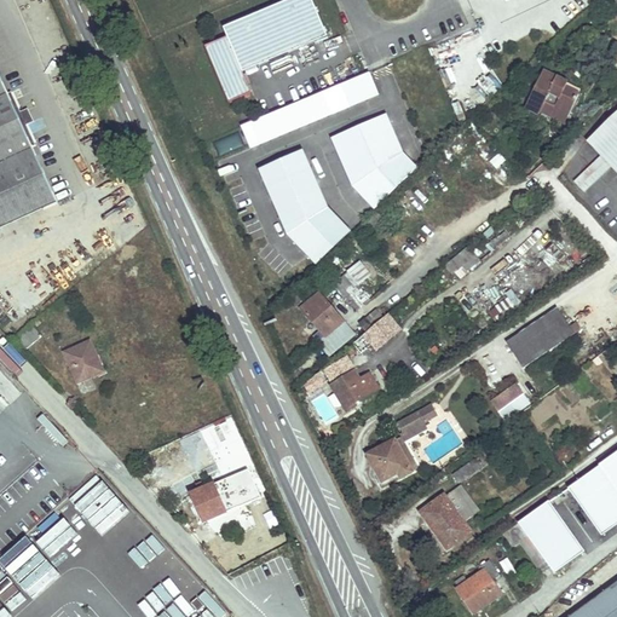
[(251,92),(241,70),(326,35),(311,0),(282,0),(221,26),(225,35),(203,44),(228,102),(251,92)]
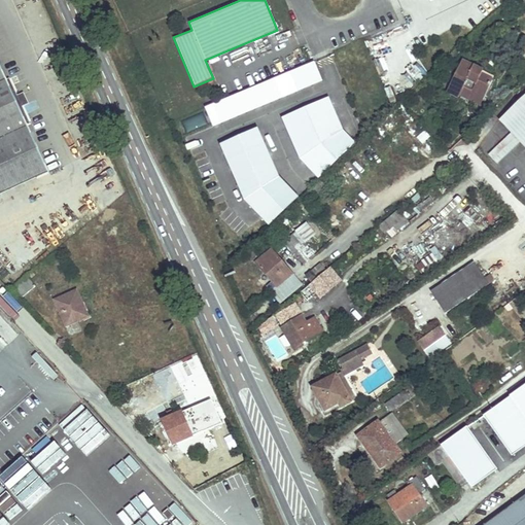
[(481,99),(491,79),(479,73),(481,69),(460,59),(447,86),(458,93),(461,85),(469,90),(468,94),(481,99)]
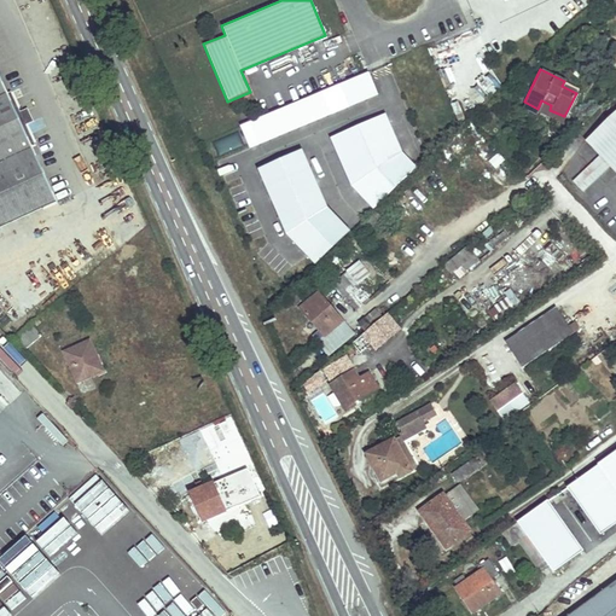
[(249,146),(377,93),(367,70),(239,125),(249,146)]
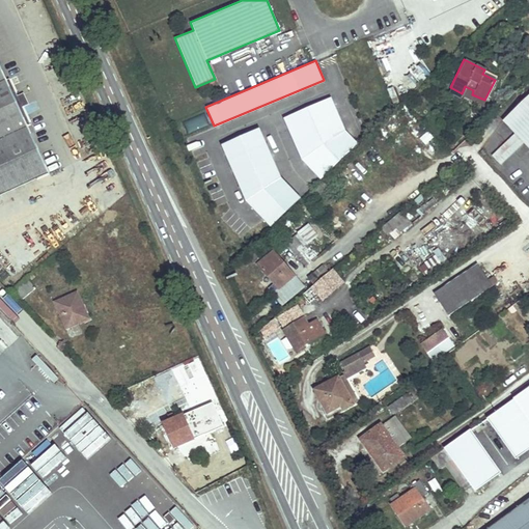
[(418,61),(409,71),(419,81),(428,72),(418,61)]
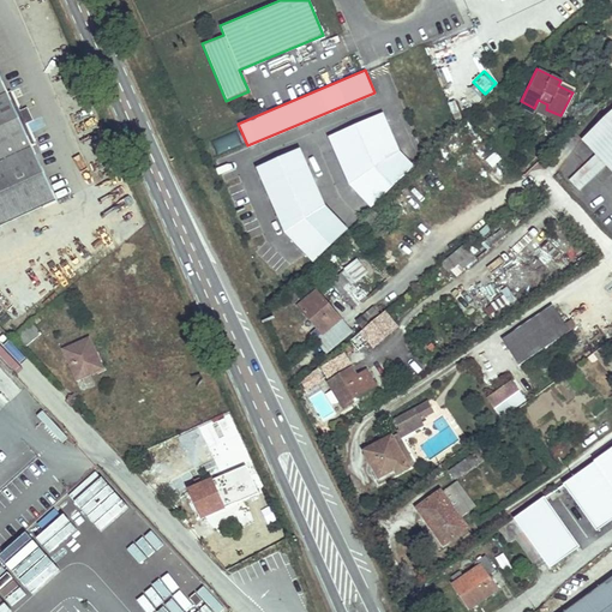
[(30,144),(6,90),(0,77),(0,225),(55,199),(30,144)]
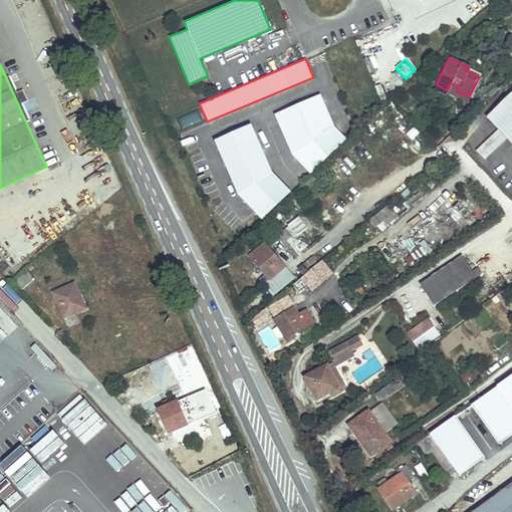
[(8,74),(5,75),(25,120),(28,119),(20,102),(26,99),(21,88),(15,91),(8,74)]
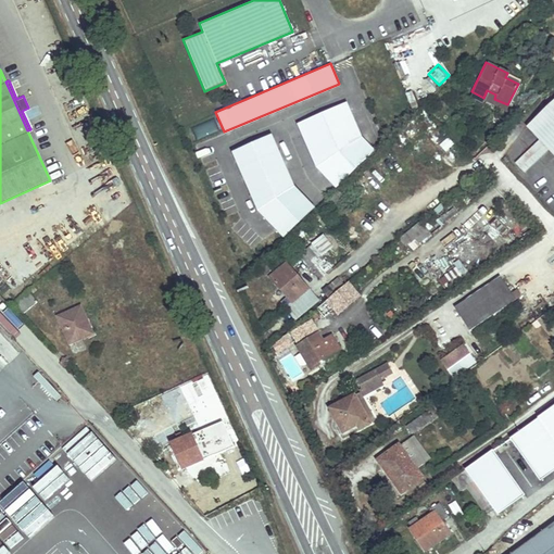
[(505,109),(507,104),(494,99),(495,95),(487,90),(483,98),(505,109)]
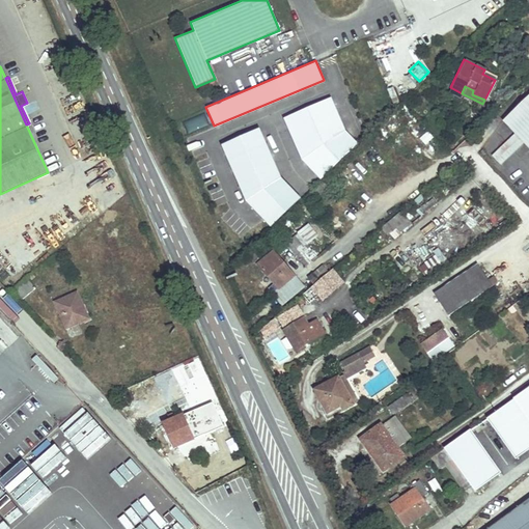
[(528,92),(502,119),(528,146),(528,92)]
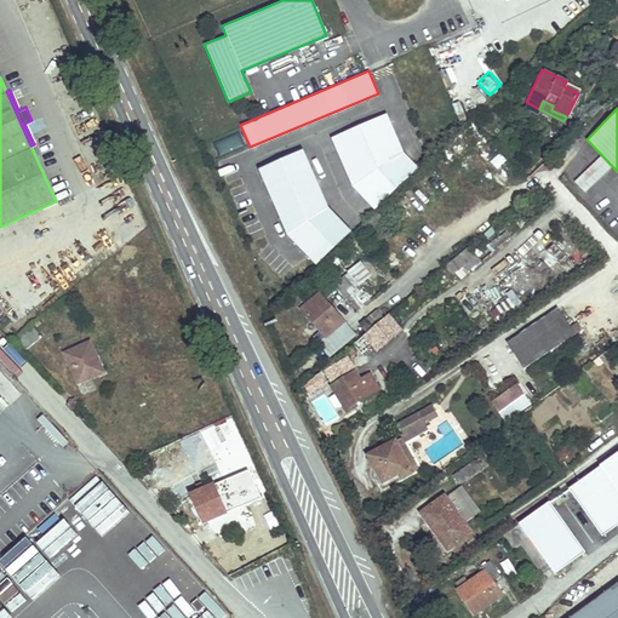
[(375,207),(417,166),(402,152),(385,112),(331,136),(353,184),(375,207)]
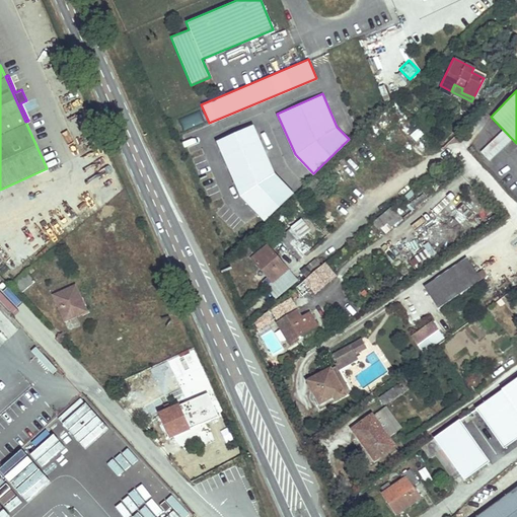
[(191,123),(201,120),(198,111),(188,114),(191,123)]
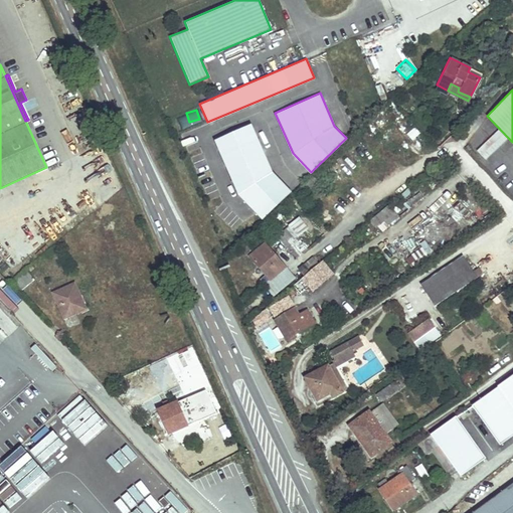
[(273,171),(250,123),(214,139),(238,193),(263,218),(291,191),(273,171)]
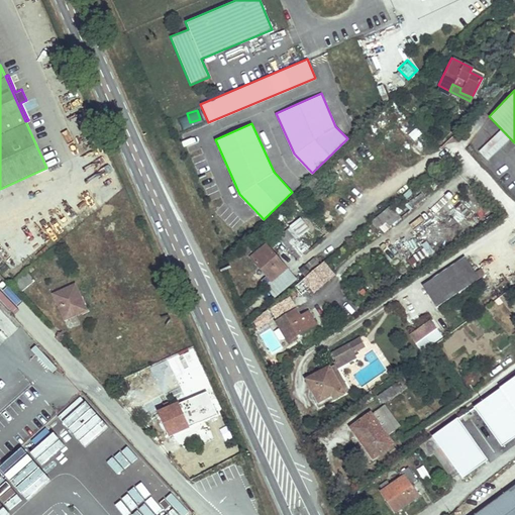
[(393,137),(388,142),(403,158),(408,153),(393,137)]
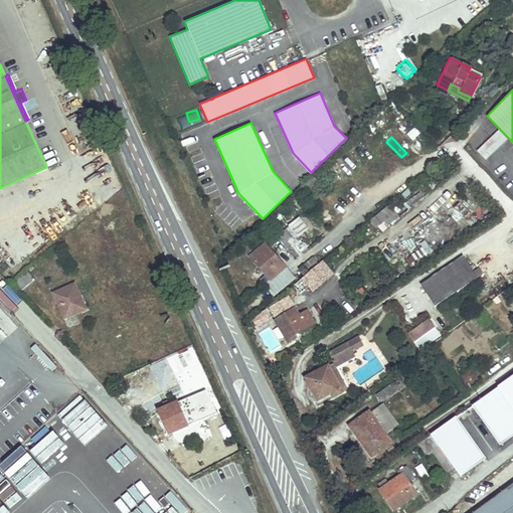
[(316,177),(312,172),(285,198),(290,203),(316,177)]
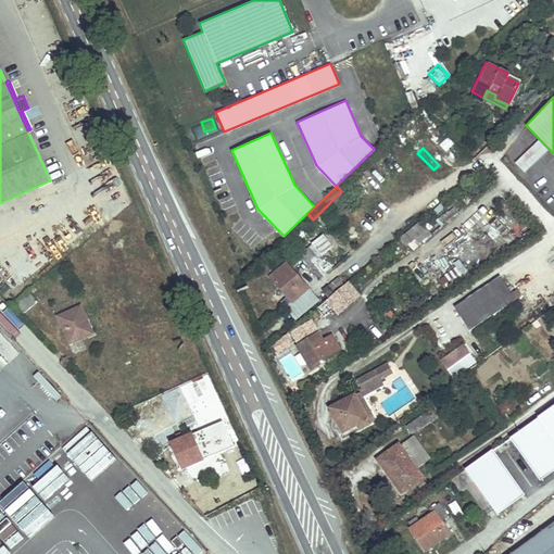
[(442,222),(455,211),(452,206),(439,217),(442,222)]
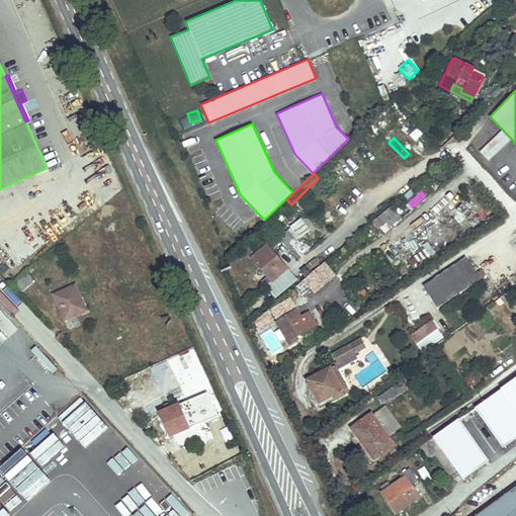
[(376,228),(384,221),(396,210),(390,204),(370,221),(376,228)]
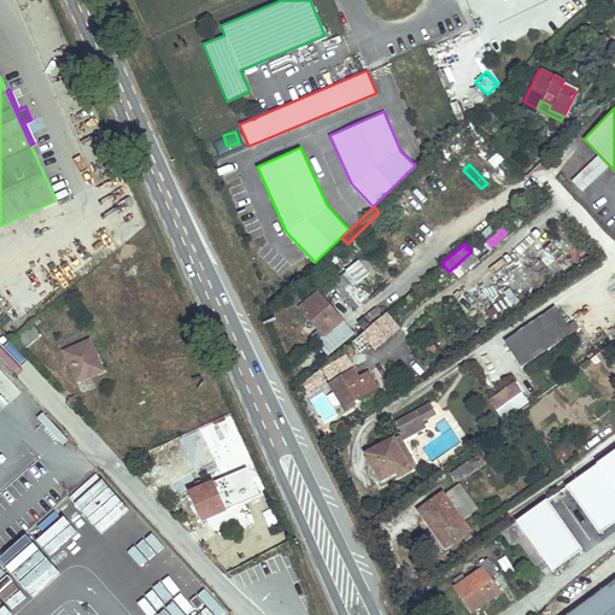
[(472,251),(458,263),(463,269),(476,258),(472,251)]
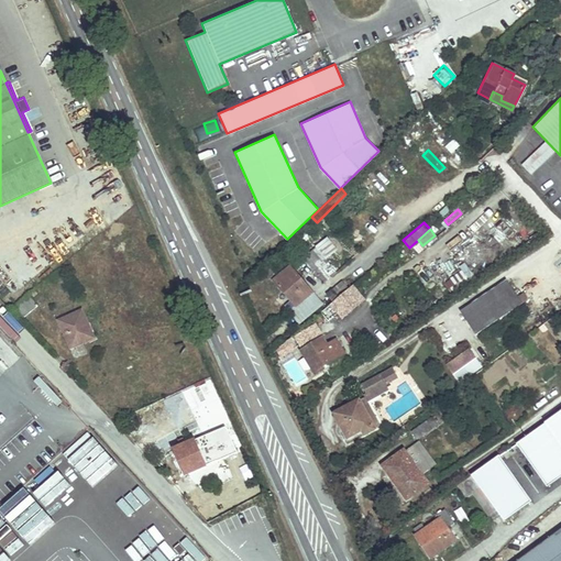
[(323,239),(303,255),(322,281),(334,271),(323,257),(332,250),(323,239)]
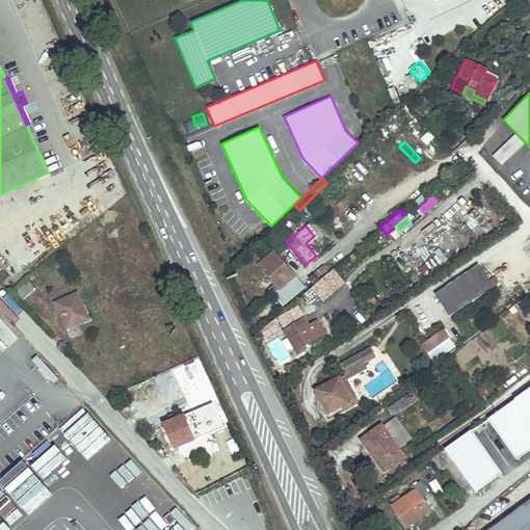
[(277,288),(293,274),(272,250),(257,263),(273,283),(277,288)]
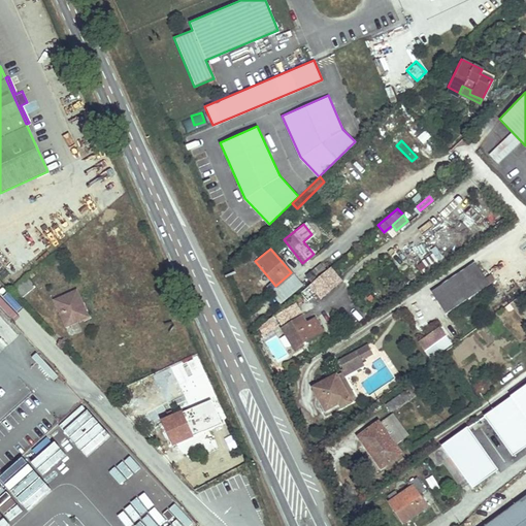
[(430,291),(444,311),(488,283),(484,276),(473,261),(430,291)]
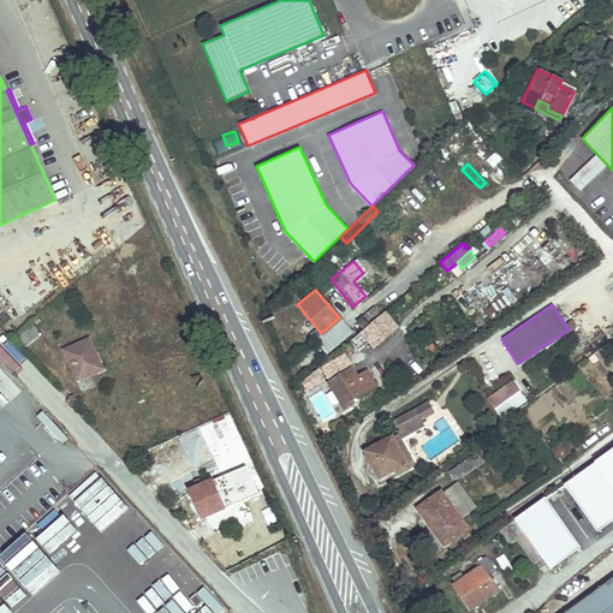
[(362,314),(368,321),(378,313),(372,305),(362,314)]
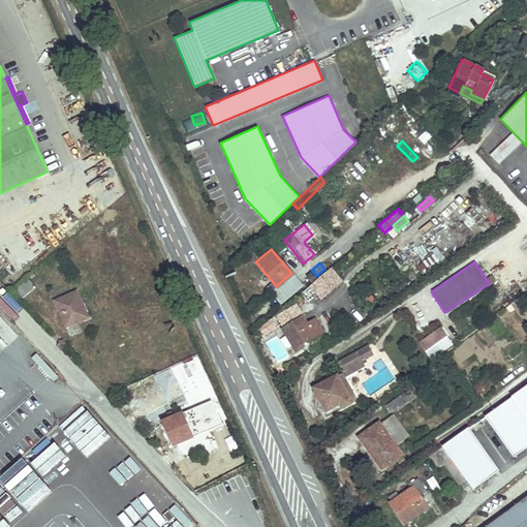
[(316,276),(311,270),(305,275),(310,281),(316,276)]
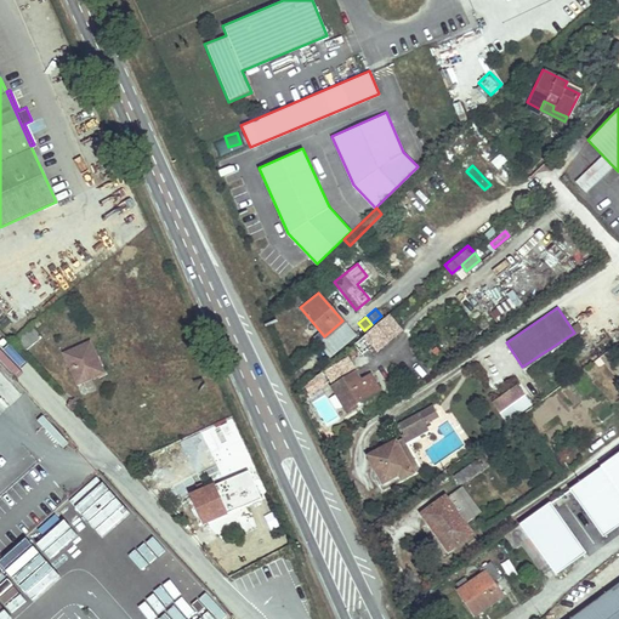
[(329,353),(352,333),(342,321),(324,336),(321,344),(329,353)]
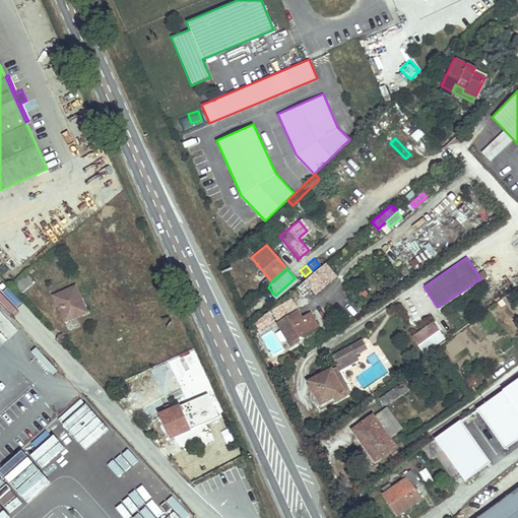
[(481,269),(476,272),(480,278),(486,275),(481,269)]
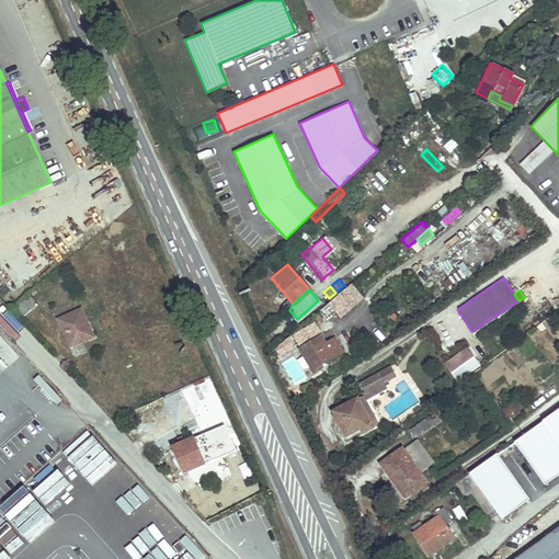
[(21,315),(36,303),(26,292),(12,304),(21,315)]
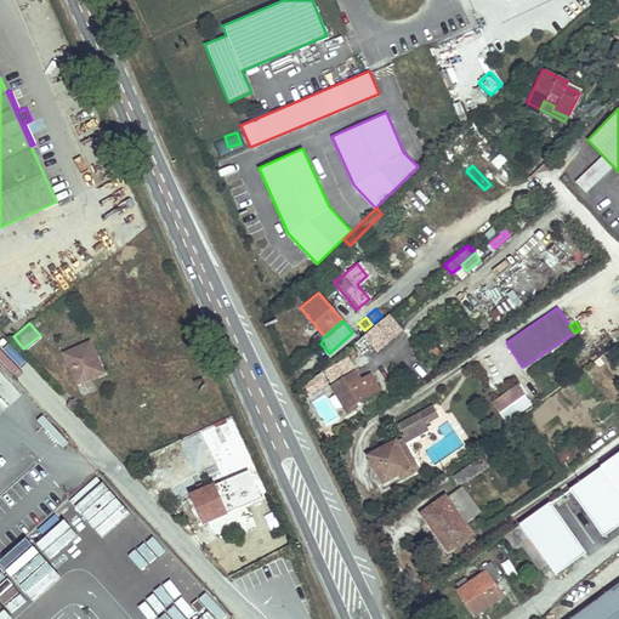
[(321,344),(324,336),(319,330),(313,336),(321,344)]
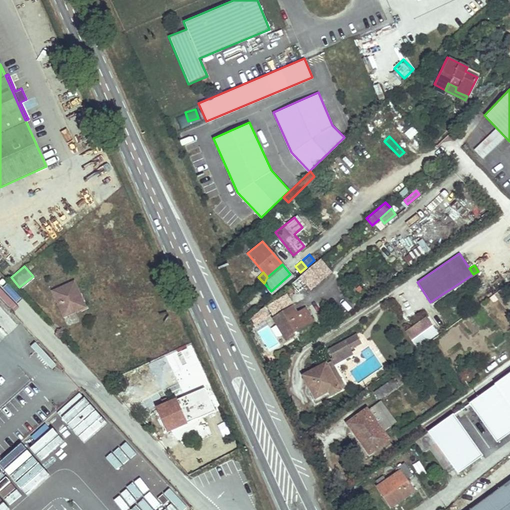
[(79,301),(75,292),(77,291),(72,280),(51,290),(63,315),(78,308),(75,302),(79,301)]
